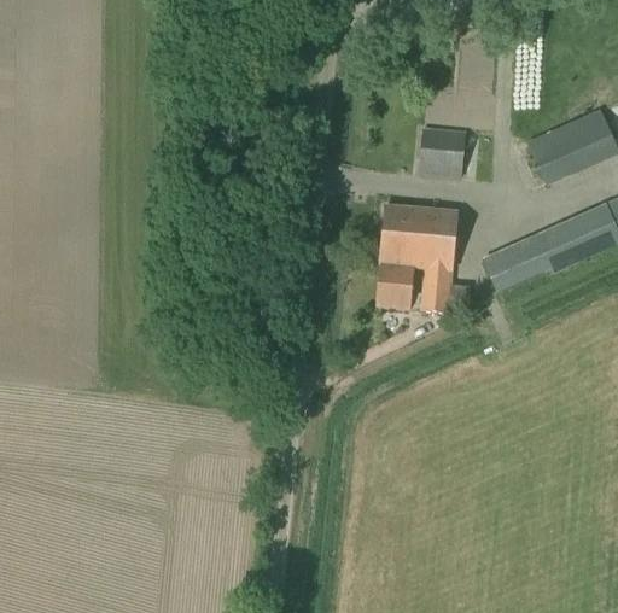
[(526,140),(546,185),(617,153),(617,147),(600,109),(526,140)]
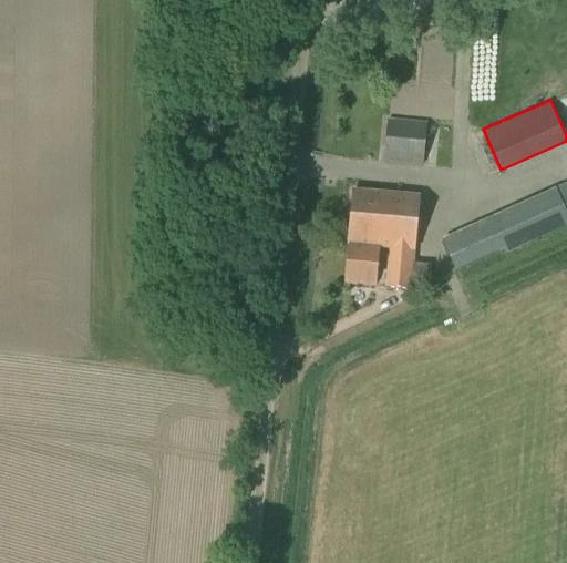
[(426,119),(389,115),(387,157),(423,160),(426,119)]
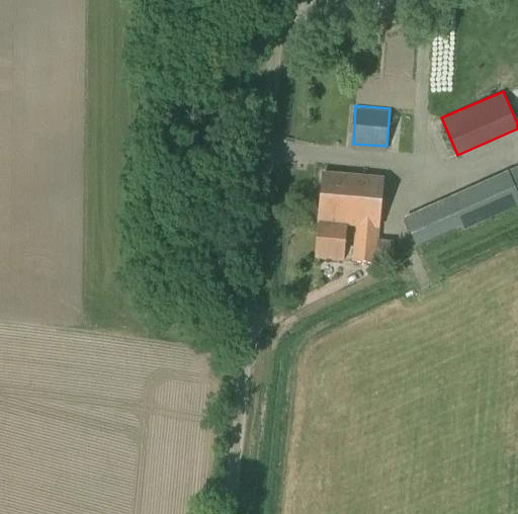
[(517,164),(508,169),(517,192),(517,164)]
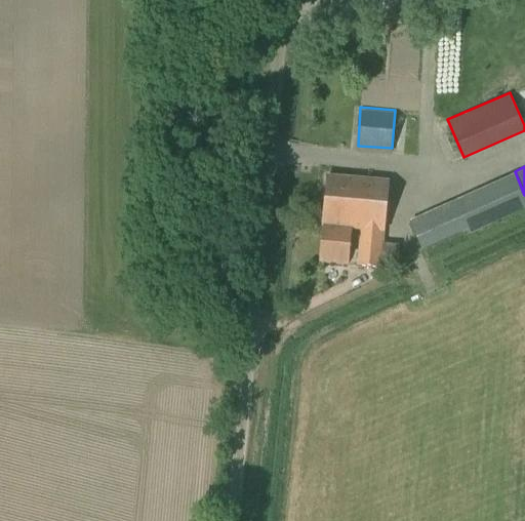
[(324,225),(352,228),(360,228),(357,264),(379,267),(379,266),(397,268),(399,243),(384,241),(390,177),(326,171),(321,225),(324,225)]
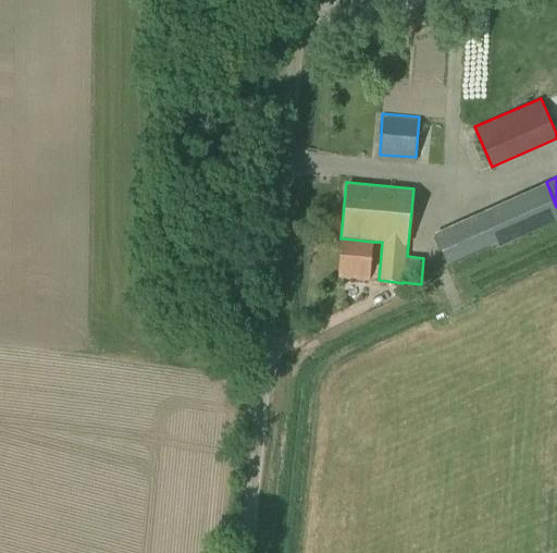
[(483,210),(484,214),(497,243),(498,245),(556,219),(556,207),(546,182),(483,210)]
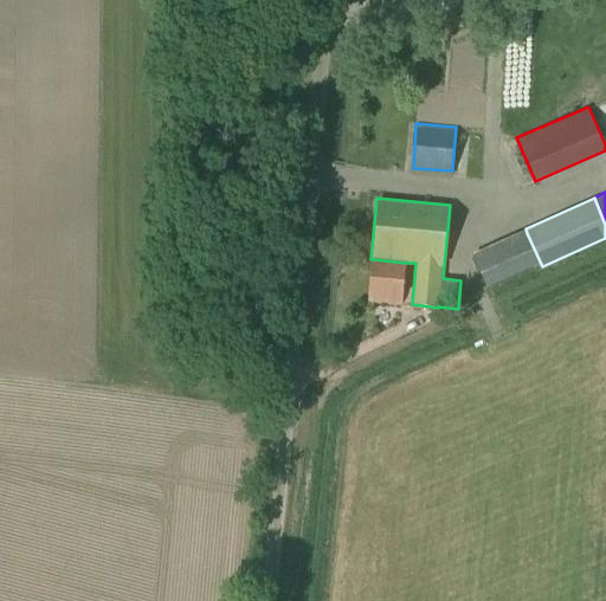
[(541,264),(527,233),(476,252),(487,283),(541,264)]
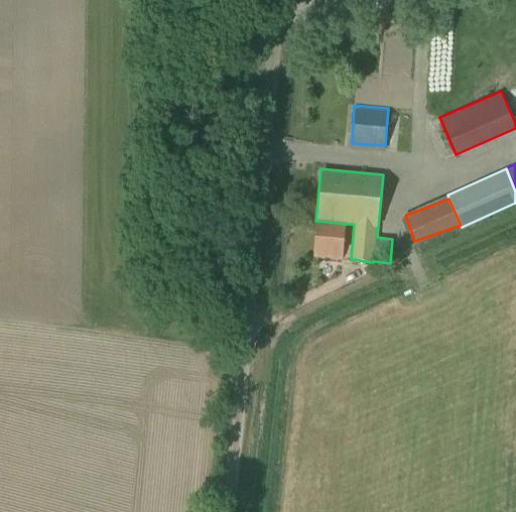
[(342,257),(346,224),(318,221),(314,254),(342,257)]
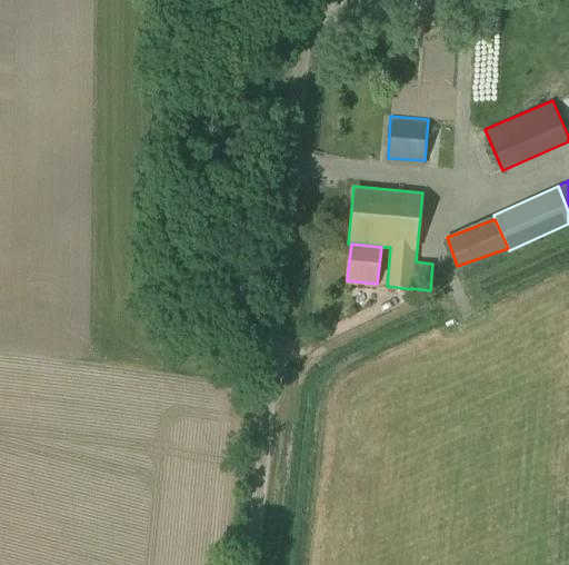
All buildings are outlined.
